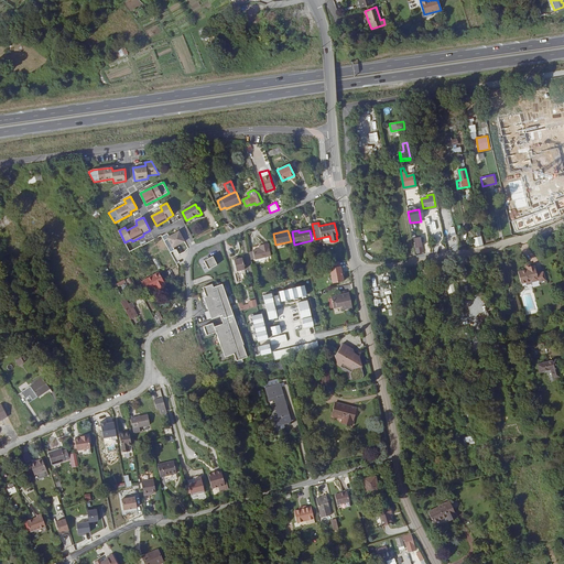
[(179,231),(166,238),(172,249),(185,241),(179,231)]
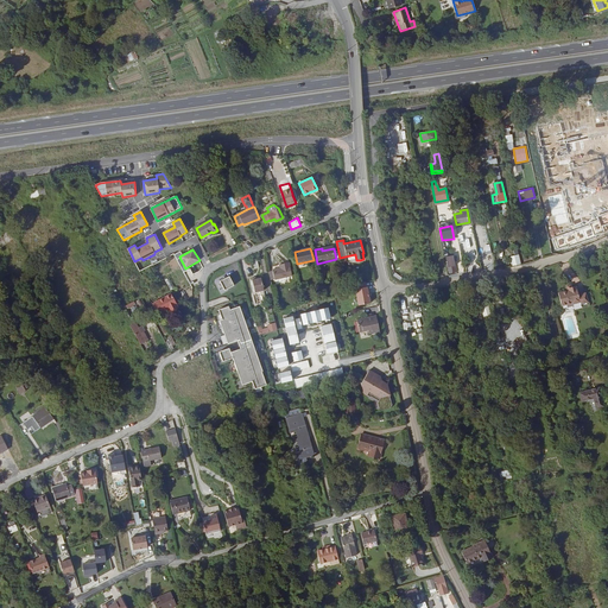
[(521,264),(519,254),(511,255),(512,265),(521,264)]
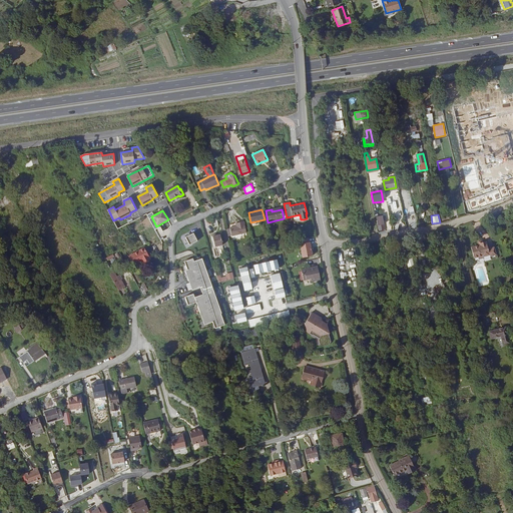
[(382,216),(376,217),(379,230),(385,229),(382,216)]
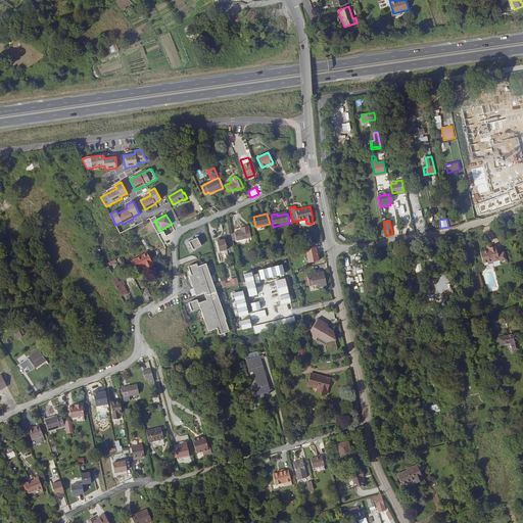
[(251,237),(248,226),(240,228),(241,231),(234,232),(236,240),(251,237)]
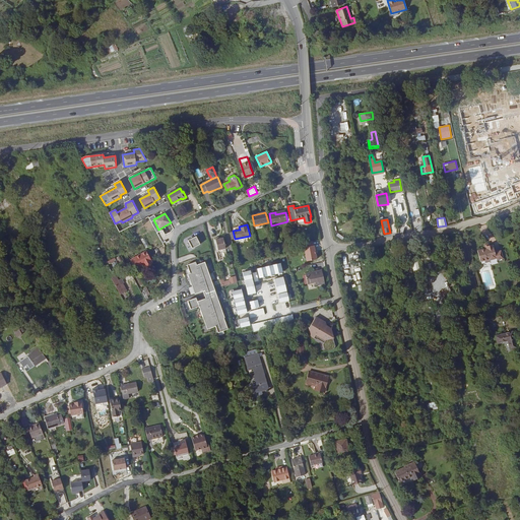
[(190,239),(194,247),(202,243),(198,235),(190,239)]
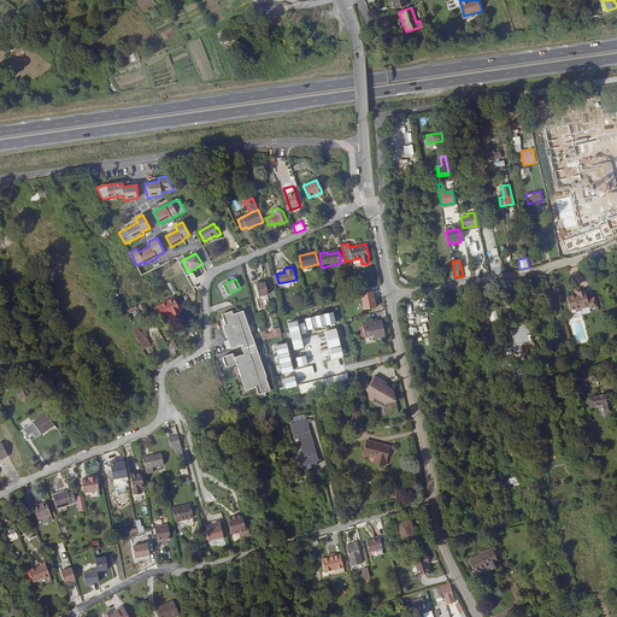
[(139,281),(133,285),(141,298),(147,294),(139,281)]
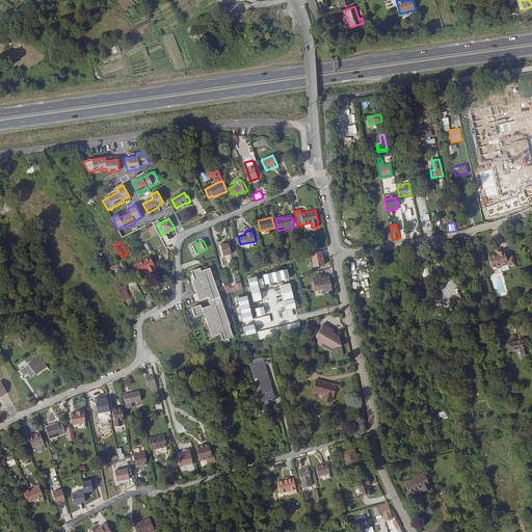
[(231,255),(229,243),(220,245),(223,256),(231,255)]
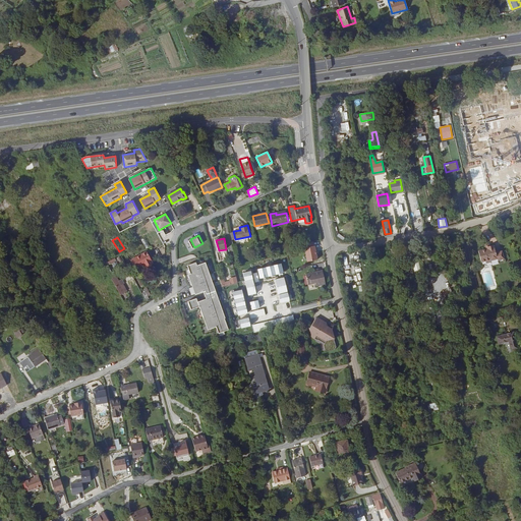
[(112,240),(109,242),(115,253),(119,251),(112,240)]
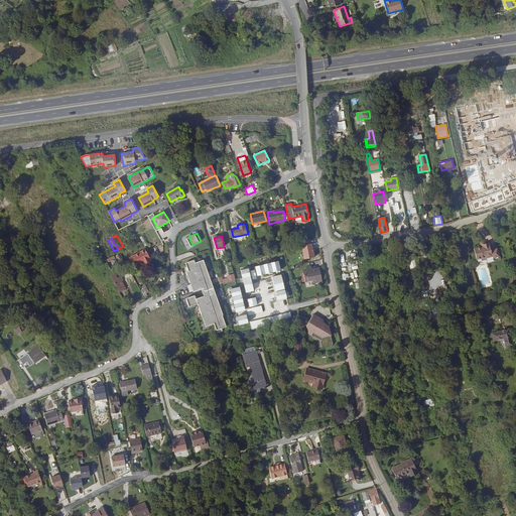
[(474,248),(477,260),(493,256),(493,258),(499,256),(497,249),(491,250),(489,243),(485,244),(481,245),(482,246),(474,248)]
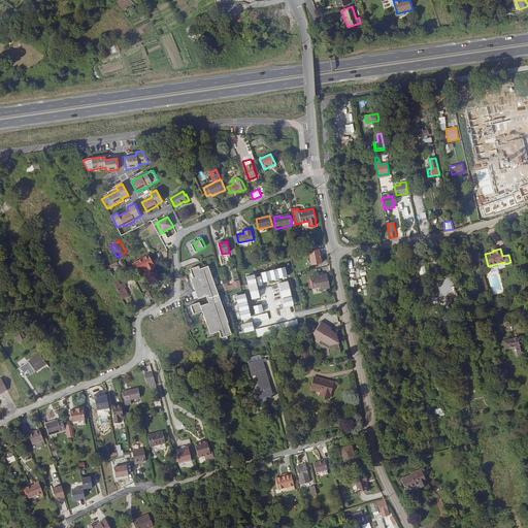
[(231,262),(229,253),(222,254),(224,264),(231,262)]
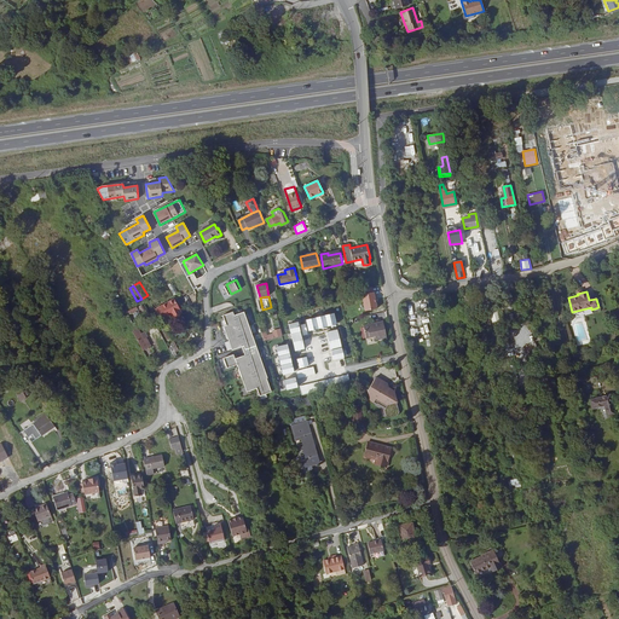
[(183,313),(174,299),(155,310),(161,320),(171,314),(173,313),(175,317),(183,313)]
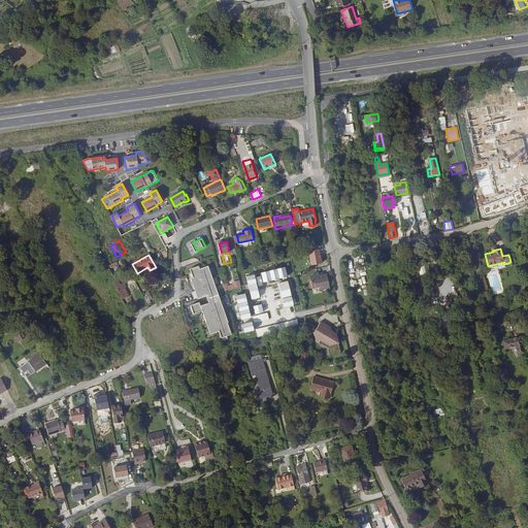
[(423,260),(414,263),(417,276),(427,274),(423,260)]
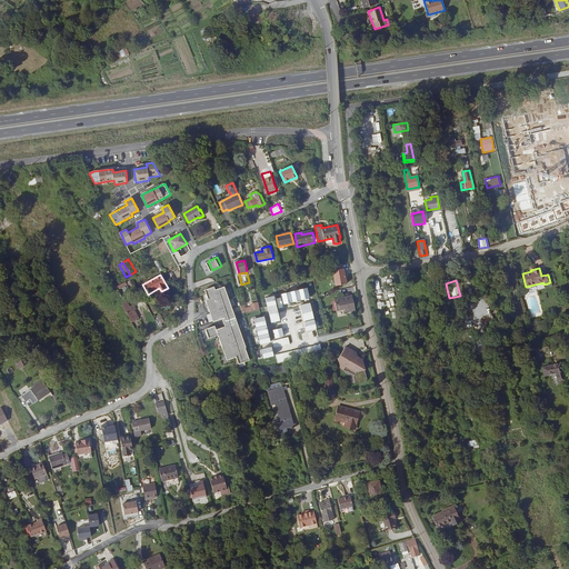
[(237,359),(239,366),(250,362),(246,350),(247,350),(226,286),(217,289),(216,286),(206,289),(209,298),(207,299),(213,321),(213,322),(223,319),(226,327),(217,330),(216,326),(206,329),(209,339),(218,336),(227,361),(237,359)]
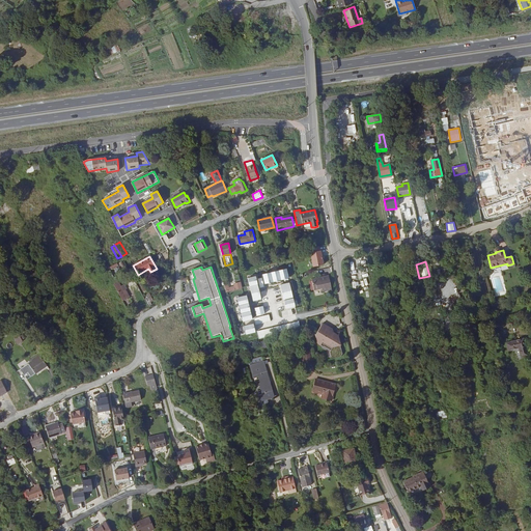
[(287,269),(261,274),(264,284),(289,278),(287,269)]
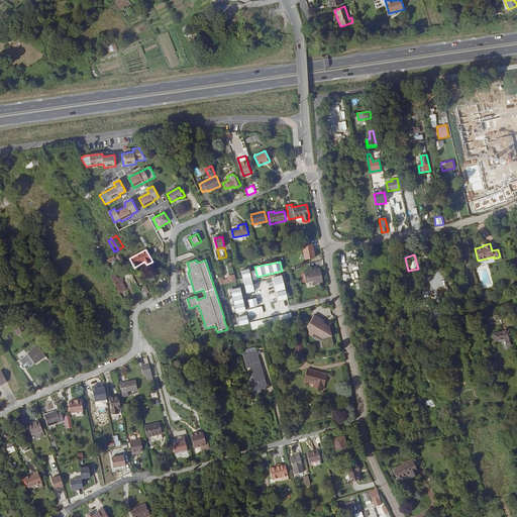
[(250,268),(240,271),(246,294),(256,291),(250,268)]
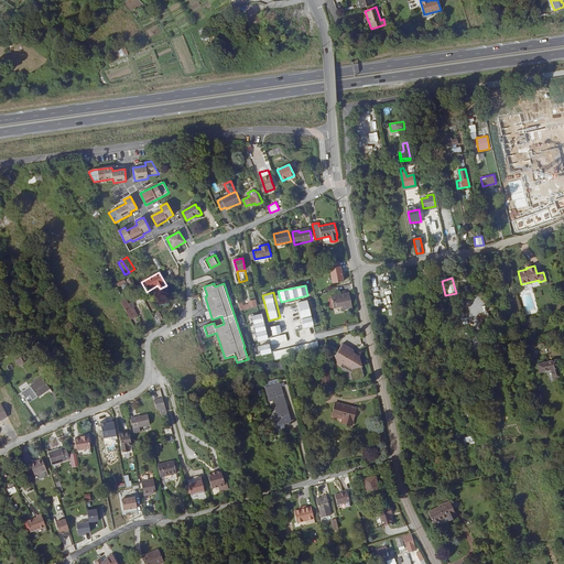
[(353,307),(349,293),(331,296),(334,308),(342,306),(343,310),(353,307)]
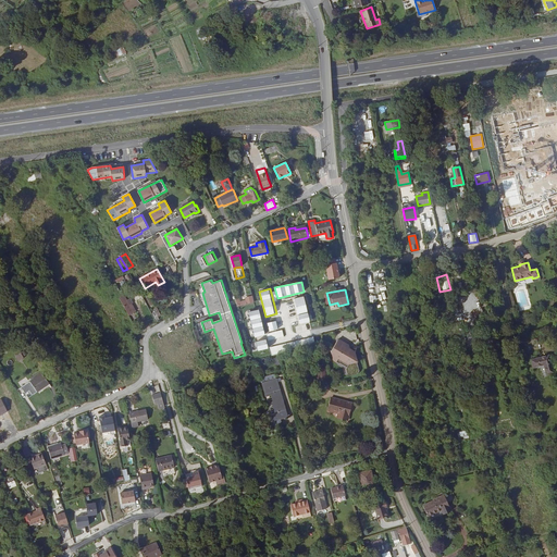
[(134,312),(124,296),(123,296),(119,299),(128,316),(133,313),(134,312)]
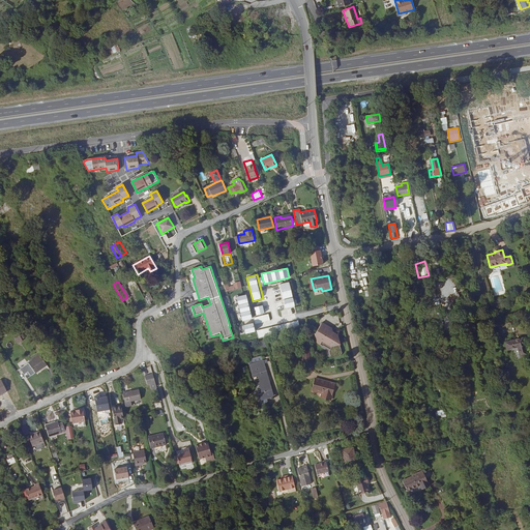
[(240,282),(229,285),(228,284),(224,285),(226,292),(242,287),(240,282)]
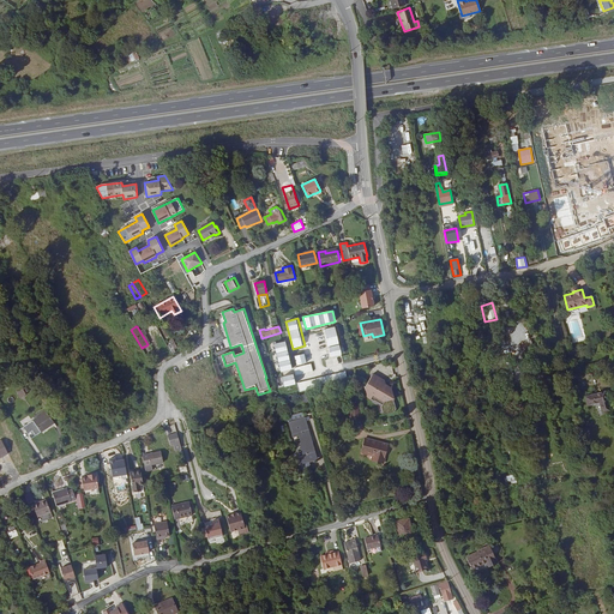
[(335,326),(323,330),(330,357),(341,354),(335,326)]
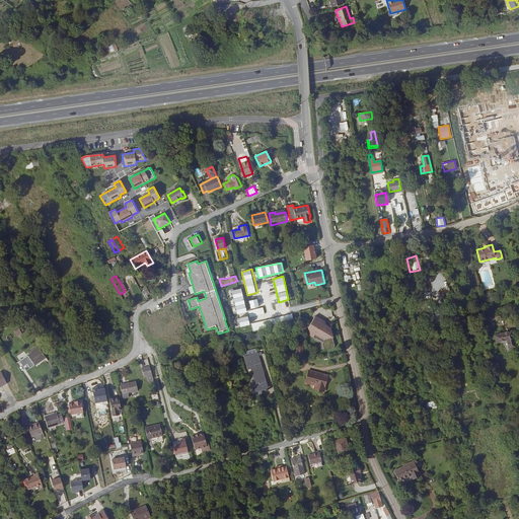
[(240,289),(231,291),(237,314),(246,312),(240,289)]
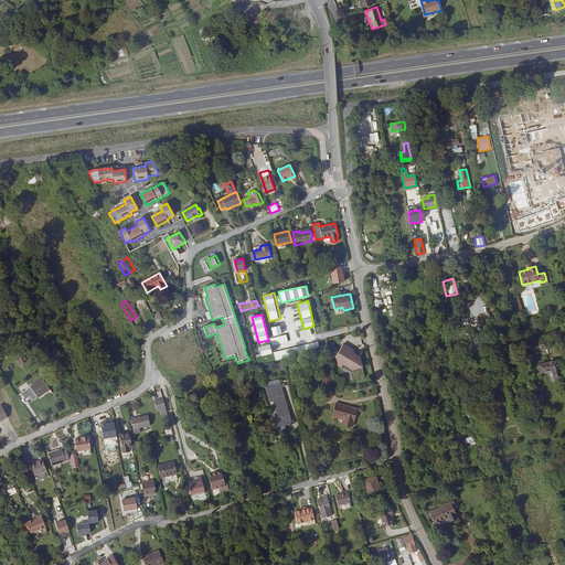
[(273,336),(283,333),(280,324),(270,327),(273,336)]
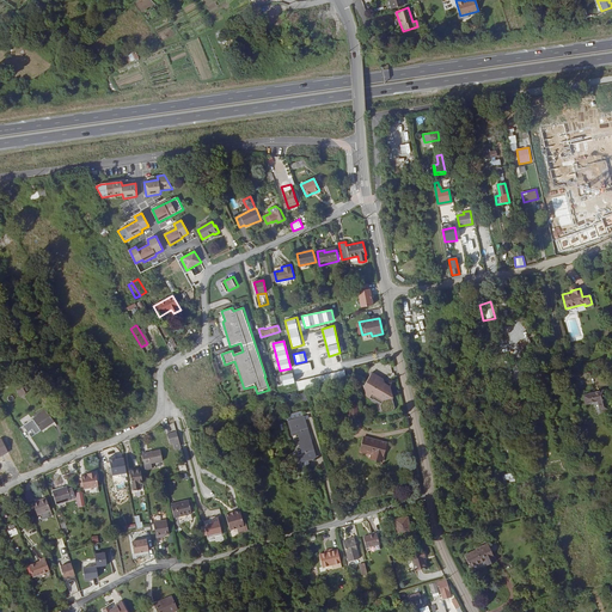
[(371,372),(363,385),(366,393),(369,396),(372,392),(383,398),(380,402),(379,403),(381,411),(395,409),(391,397),(392,397),(389,386),(384,383),(383,379),(371,372)]
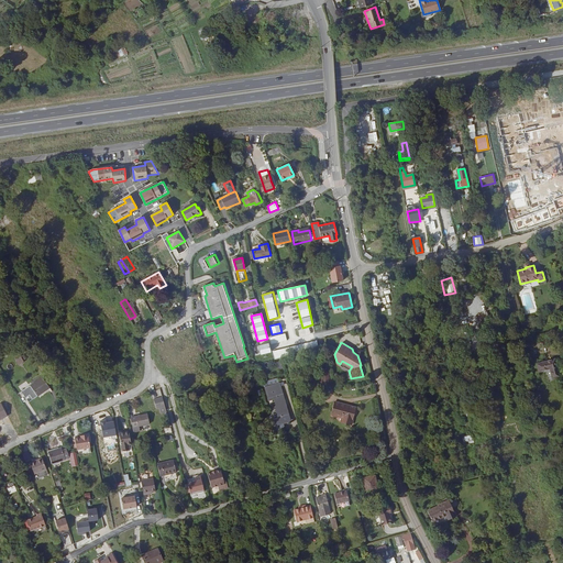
[(539,372),(550,368),(552,379),(560,377),(555,361),(537,365),(539,372)]
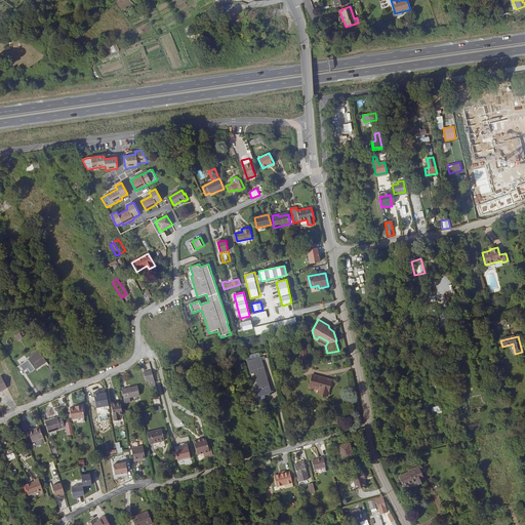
[(308,355),(306,348),(304,348),(298,350),(300,357),(308,355)]
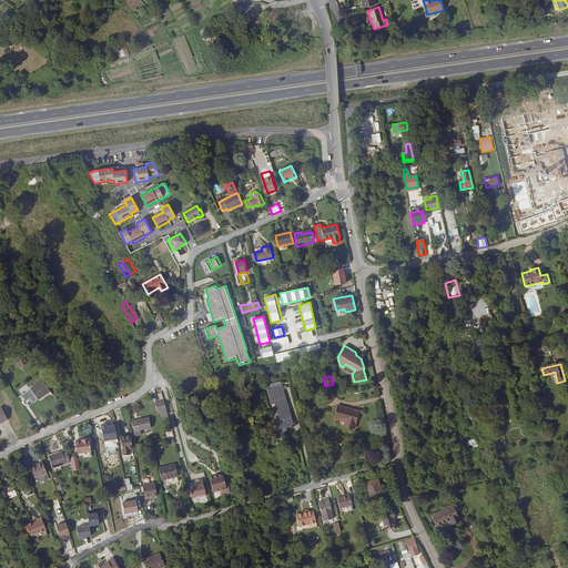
[(34,403),(50,392),(42,381),(27,392),(34,403)]
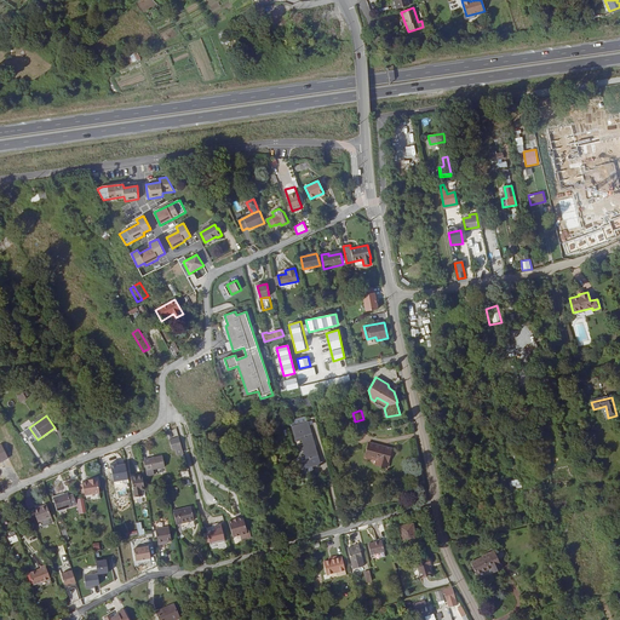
[(311,437),(308,423),(292,426),(297,442),(302,441),(303,447),(302,447),(305,460),(302,460),(304,469),(311,466),(317,465),(316,457),(315,458),(313,451),(313,449),(314,449),(314,448),(315,448),(315,447),(315,446),(314,446),(314,445),(313,445),(313,443),(311,443),(310,438),(311,437)]
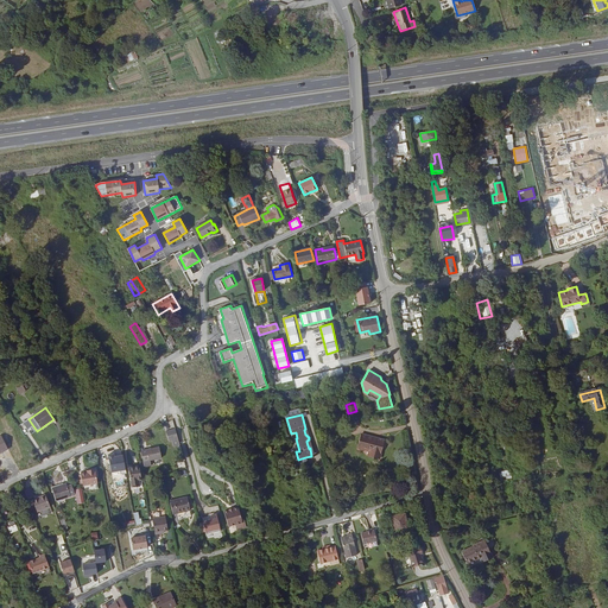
[(181,444),(176,428),(166,431),(169,441),(172,439),(173,447),(181,444)]
